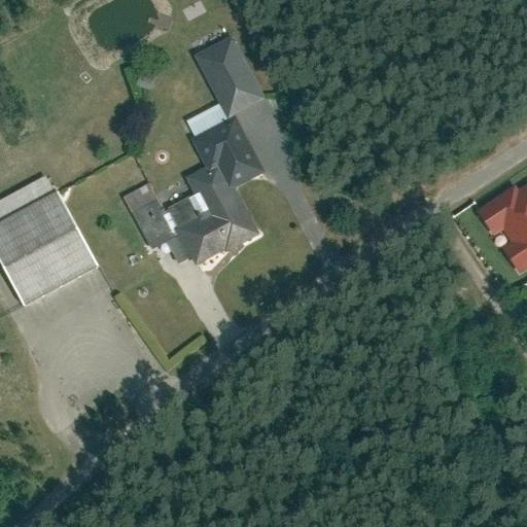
[(194,53),(226,119),(237,114),(267,100),(234,33),(194,53)]
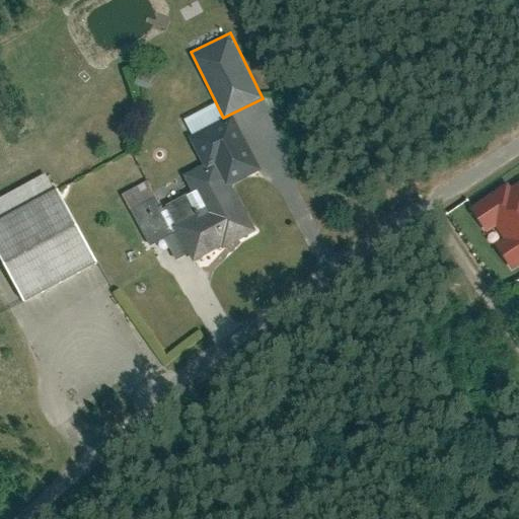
[(194,191),(160,208),(172,232),(191,268),(258,234),(232,183),(262,168),(233,113),(223,118),(189,134),(206,167),(187,177),(194,191)]
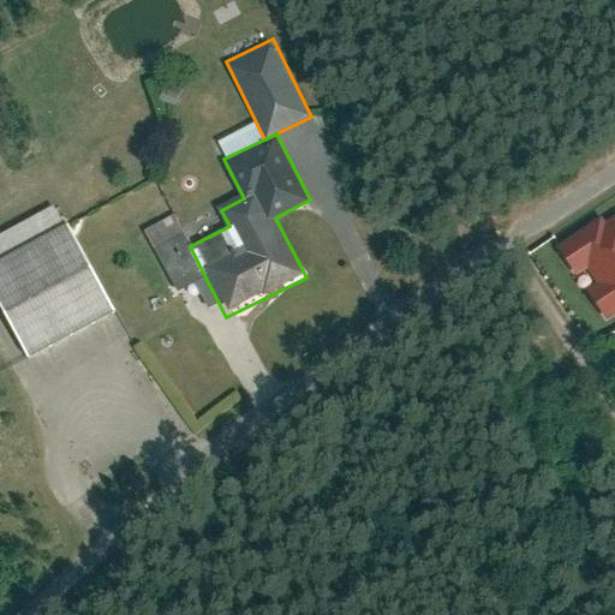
[(59,204),(0,234),(0,310),(24,357),(114,310),(59,204)]
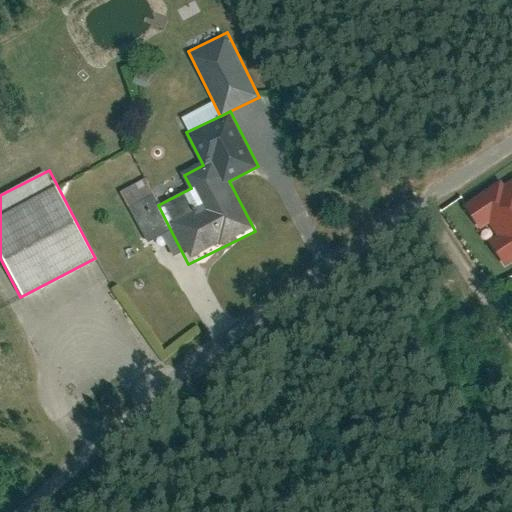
[(511,173),(463,205),(505,268),(511,263),(511,173)]
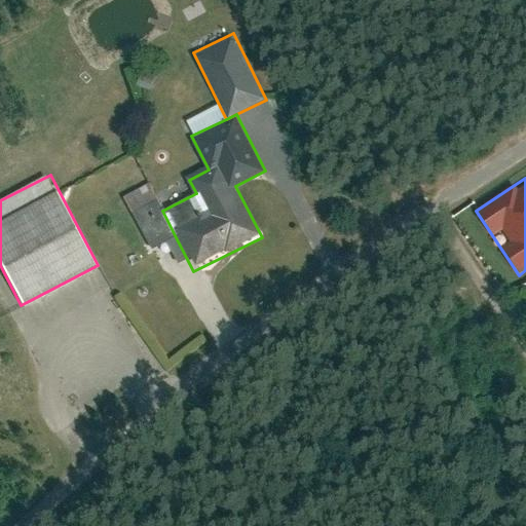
[(147,184),(123,196),(151,248),(175,235),(162,211),(147,184)]
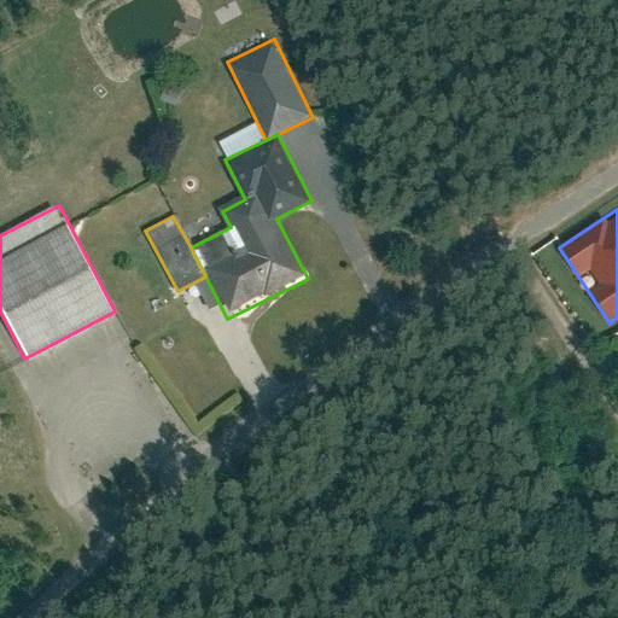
All buildings are outlined.
